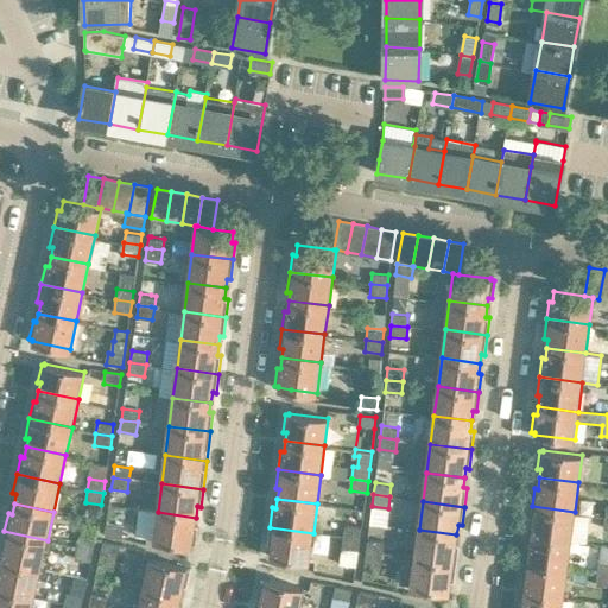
[(533,526),(532,536),(571,540),(575,512),(532,506),(530,526),(533,526)]
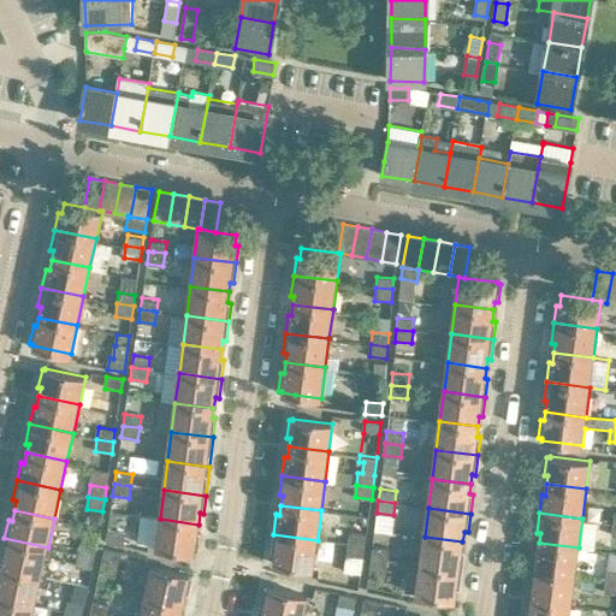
[(141,516),(137,543),(157,545),(157,546),(191,551),(195,552),(195,551),(199,551),(201,533),(197,532),(199,525),(160,519),(141,516)]
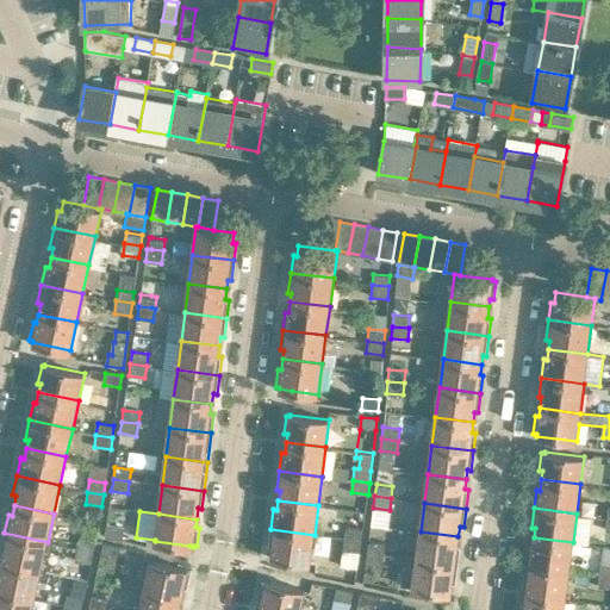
[(371,526),(387,528),(388,515),(373,512),(371,526)]
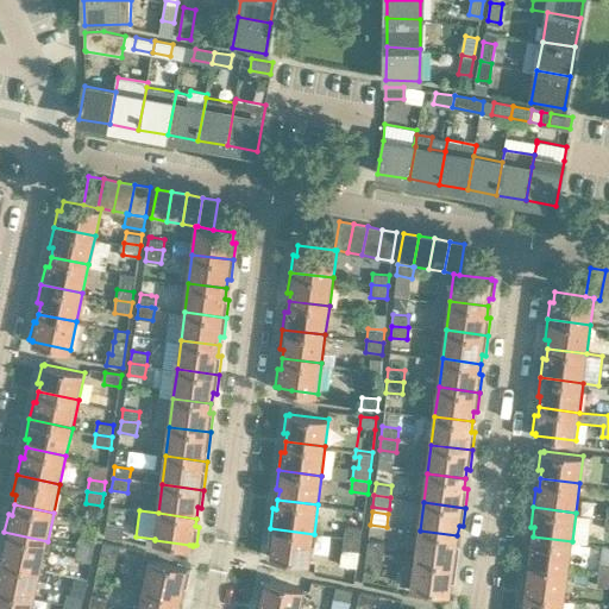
[(347,526),(345,538),(362,540),(363,528),(347,526)]
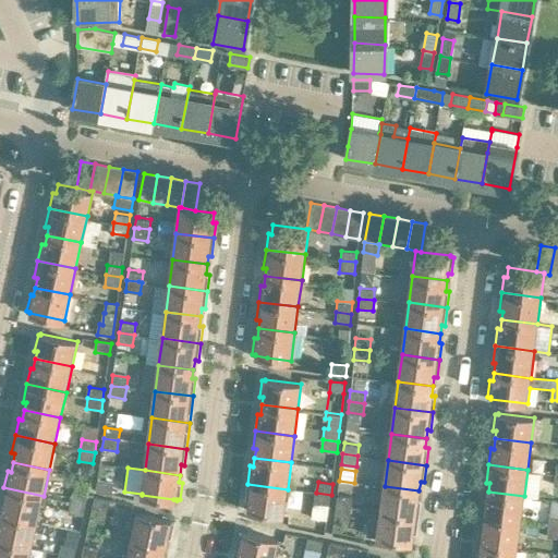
[(111,485),(97,483),(95,494),(110,496),(111,485)]
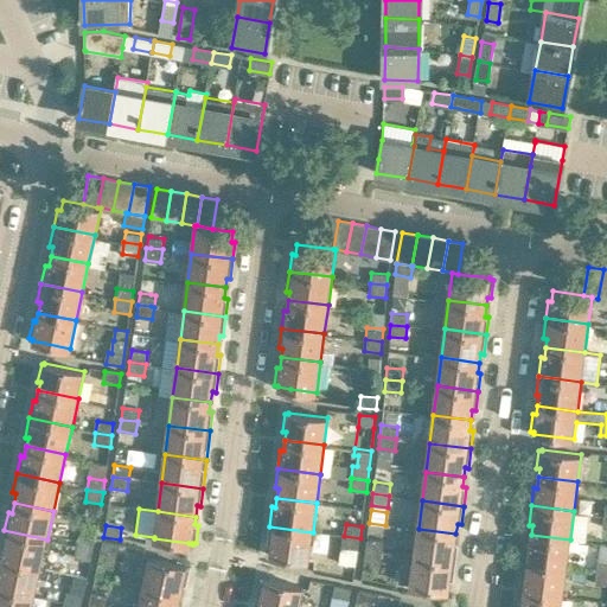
[(270,544),(269,555),(308,560),(313,532),(269,526),(267,544),(270,544)]
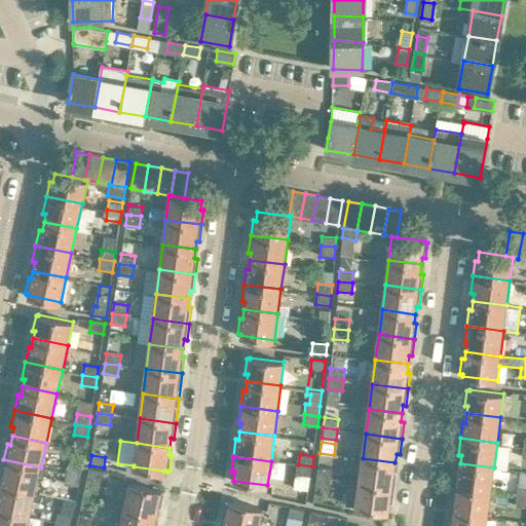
[(393,471),(395,462),(363,458),(359,483),(395,488),(397,471),(393,471)]
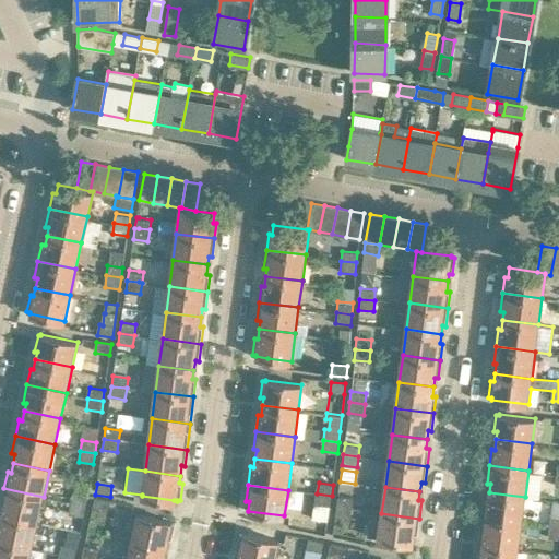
[(3,488),(0,504),(3,507),(1,514),(37,523),(44,497),(3,488)]
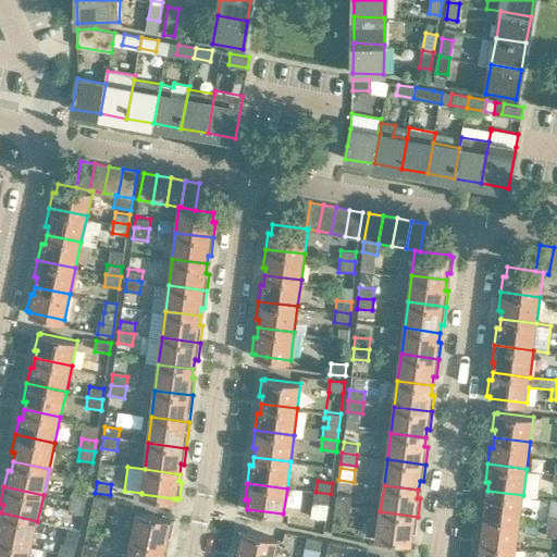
[(73,491),(71,500),(85,504),(87,494),(73,491)]
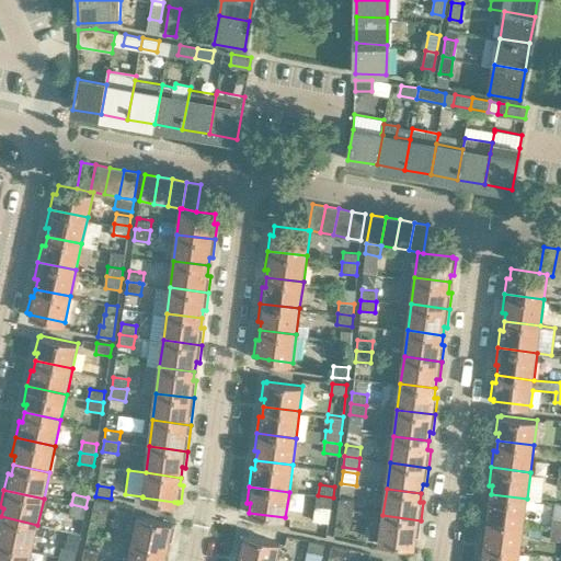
[(487,503),(483,521),(523,525),(527,499),(491,494),(490,503),(487,503)]
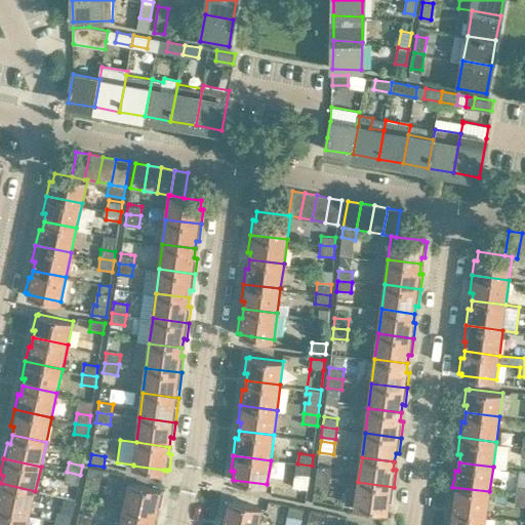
[(297,463),(294,488),(309,489),(312,466),(297,463)]
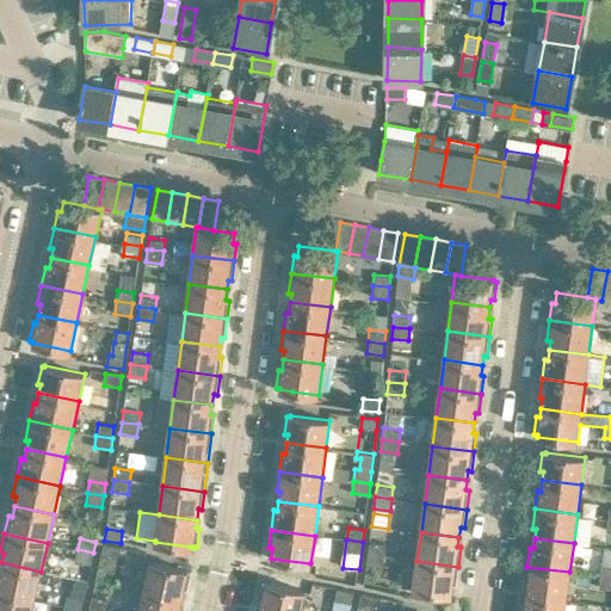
[(370,543),(368,555),(384,557),(386,544),(370,543)]
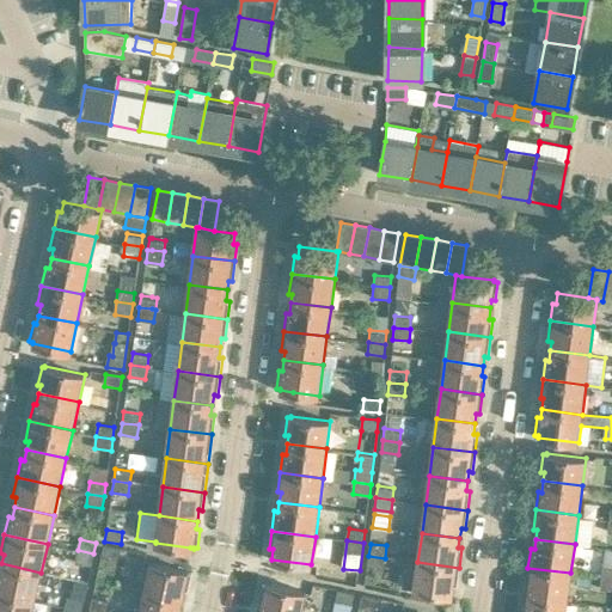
[(117,561),(120,549),(103,545),(99,557),(117,561)]
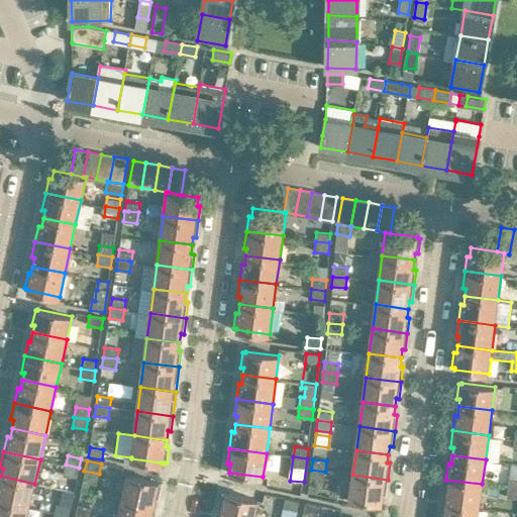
[(79,468),(66,464),(64,475),(77,478),(79,468)]
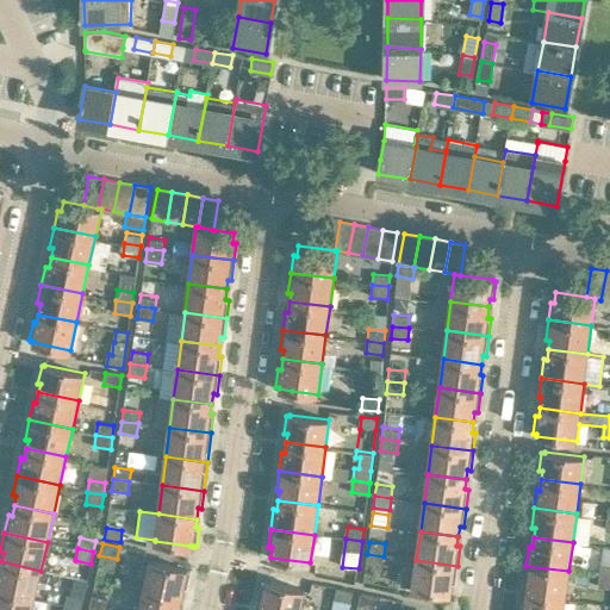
[(383,567),(384,556),(367,554),(366,566),(383,567)]
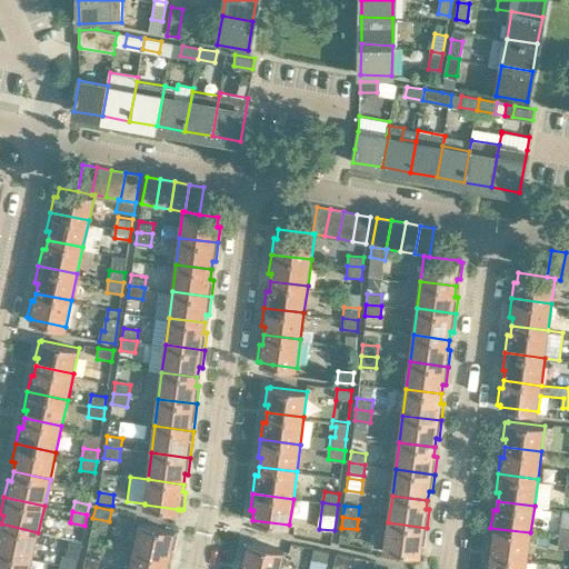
[(135,548),(141,550),(169,556),(171,548),(175,549),(178,532),(175,532),(176,530),(140,522),(135,548)]
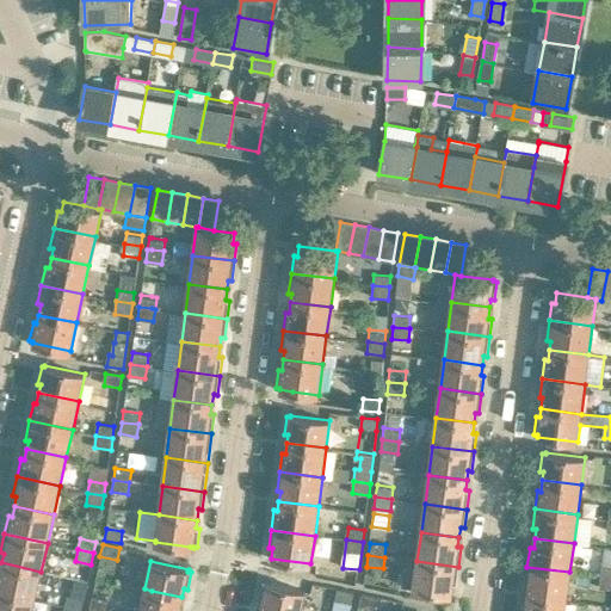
[(458,567),(417,561),(413,588),(451,594),(452,584),(456,585),(458,567)]
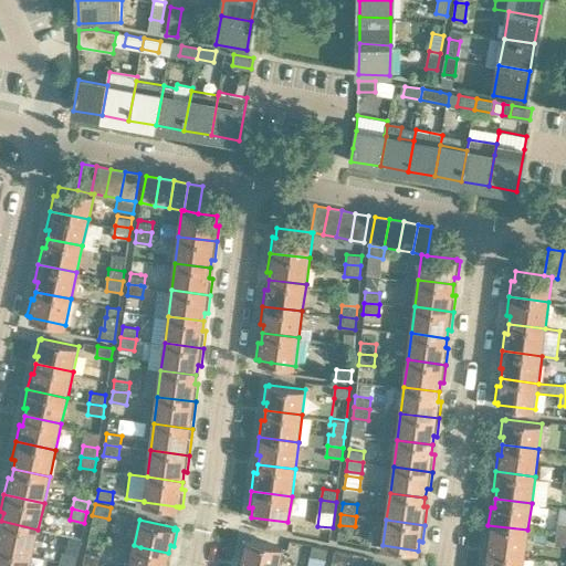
[(0,548),(32,556),(38,530),(1,521),(0,526),(0,548)]
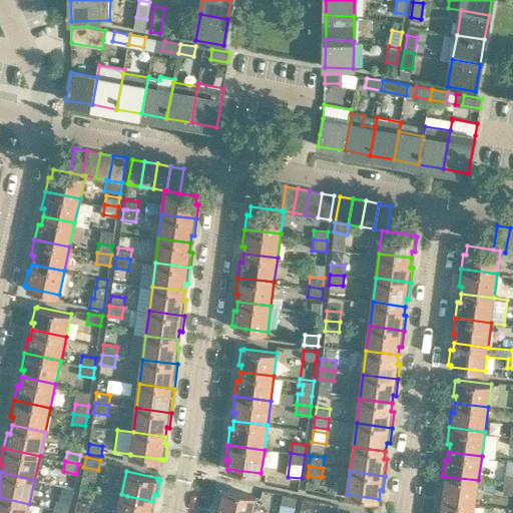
[(443,491),(442,500),(475,505),(478,480),(442,476),(440,491),(443,491)]
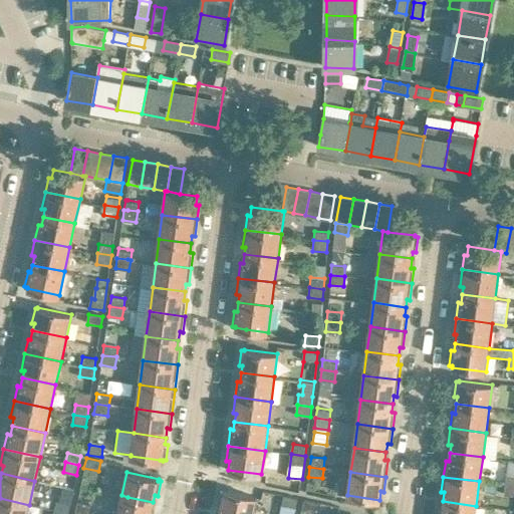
[(513,485),(506,485),(504,495),(513,496),(513,485)]
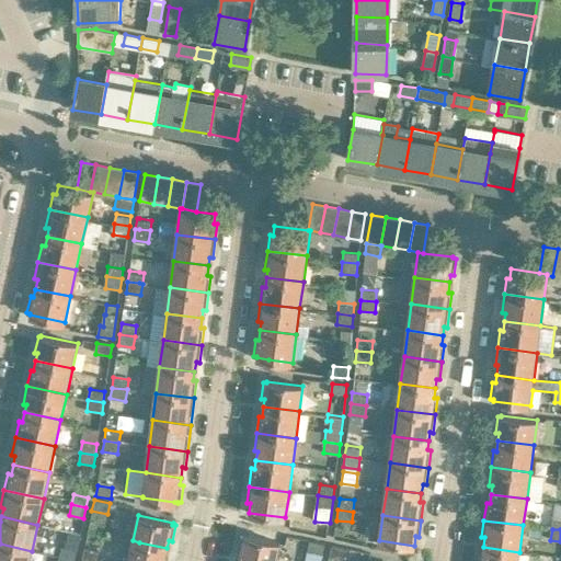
[(240,552),(239,560),(244,560),(274,560),(278,542),(244,535),(243,536),(241,535),(237,551),(240,552)]
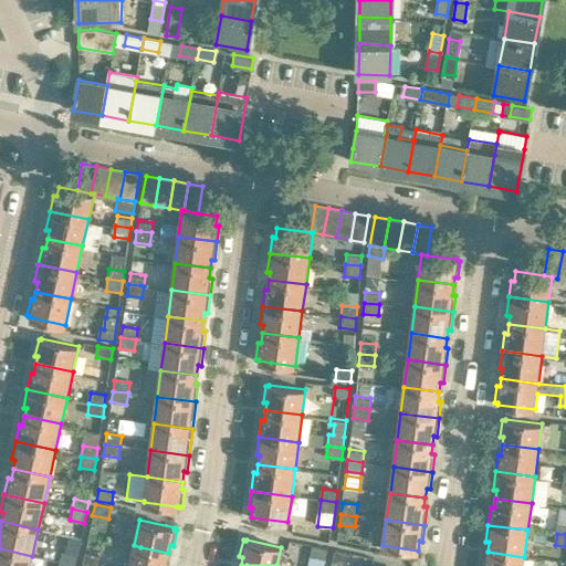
[(168,553),(140,547),(134,545),(128,565),(168,565),(169,565),(166,564),(168,553)]
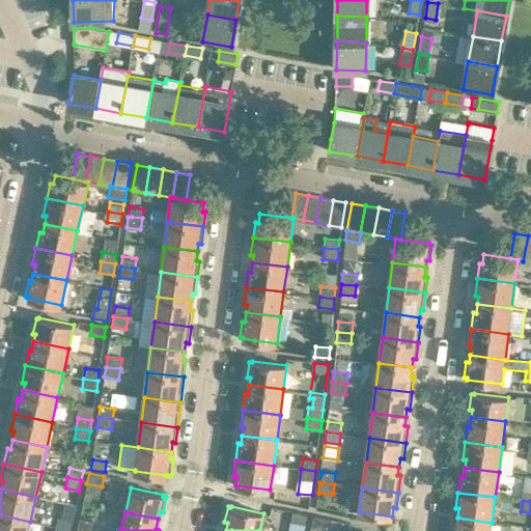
[(0,514),(0,530),(28,530),(30,522),(0,514)]
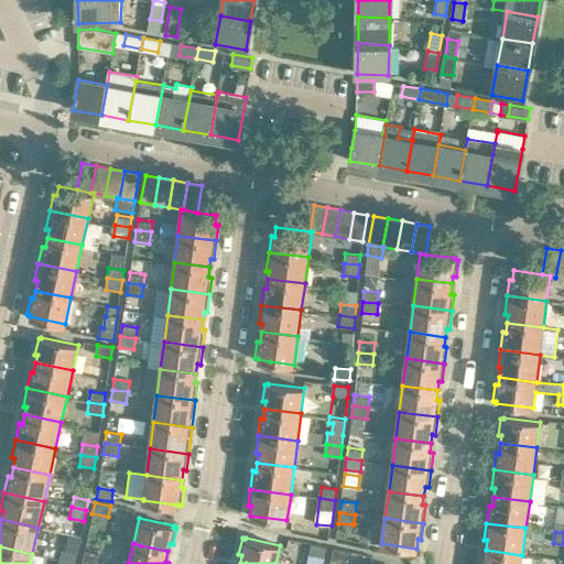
[(313,548),(311,557),(308,563),(324,563),(325,561),(328,551),(313,548)]
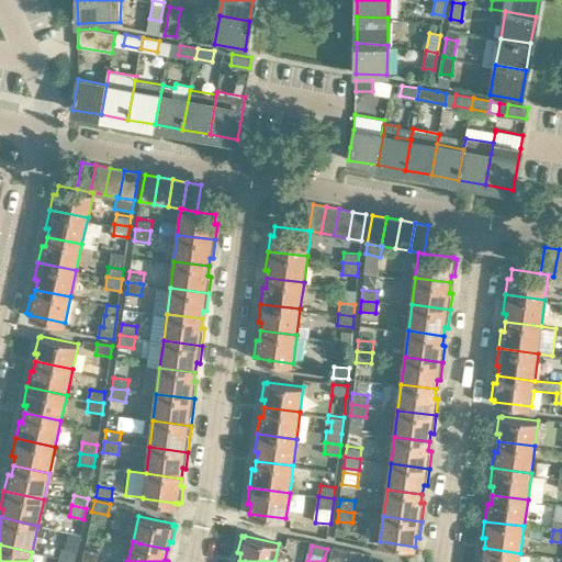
[(63,547),(59,558),(75,561),(77,550),(63,547)]
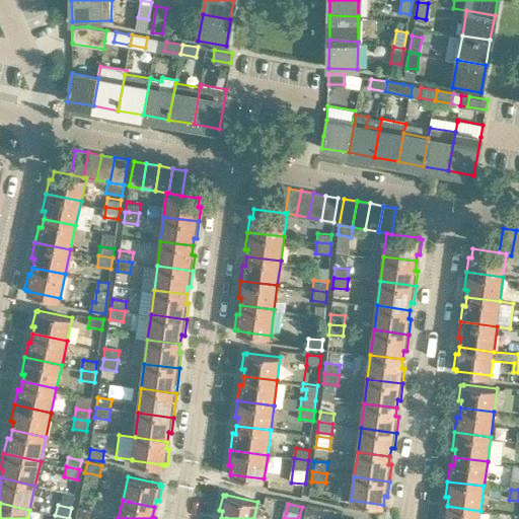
[(90,509),(77,506),(75,516),(88,518),(90,509)]
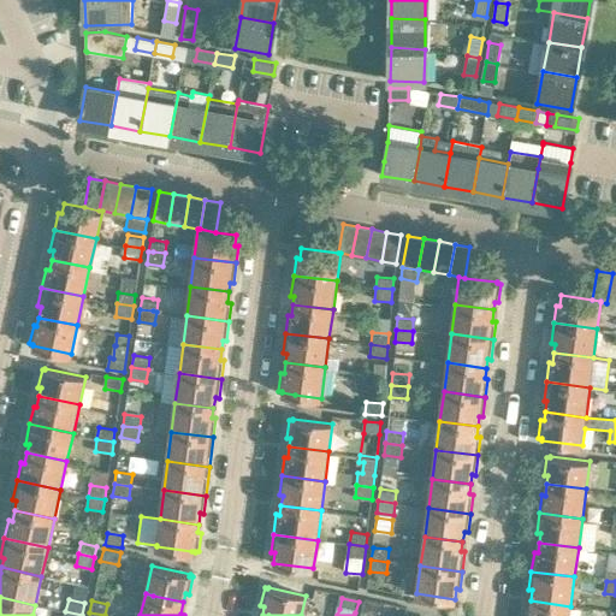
[(526,609),(525,615),(569,615),(570,606),(531,600),(529,610),(526,609)]
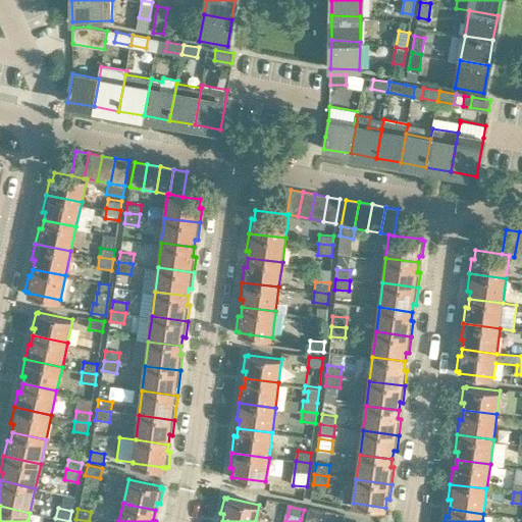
[(313,521),(320,521),(323,514),(309,511),(307,521),(313,521)]
